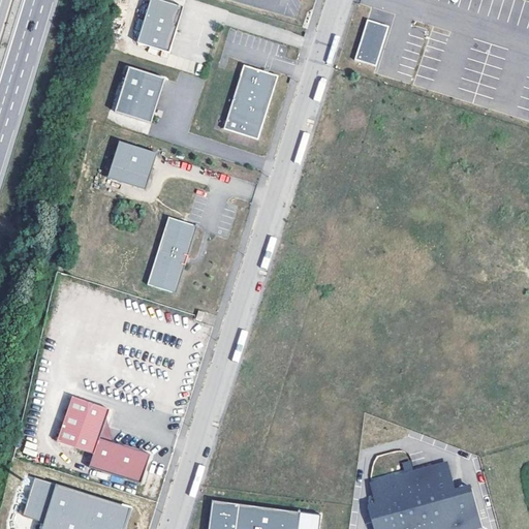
[(169,53),(178,28),(173,26),(179,5),(160,0),(150,0),(137,43),(169,53)]
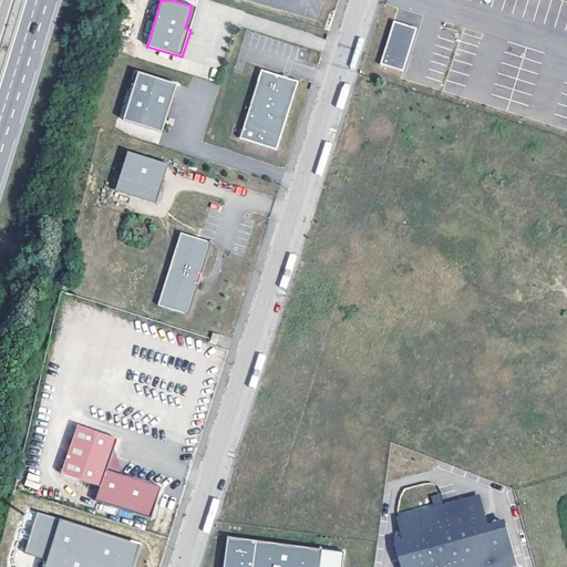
[(191,30),(197,8),(192,6),(185,28),(191,30)]
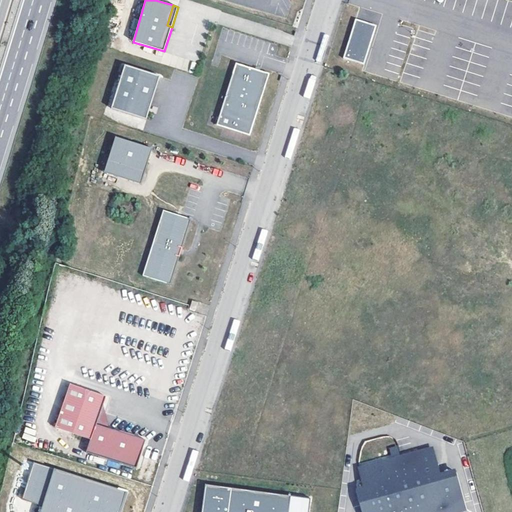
[(356,20),(343,59),(364,65),(376,26),(356,20)]
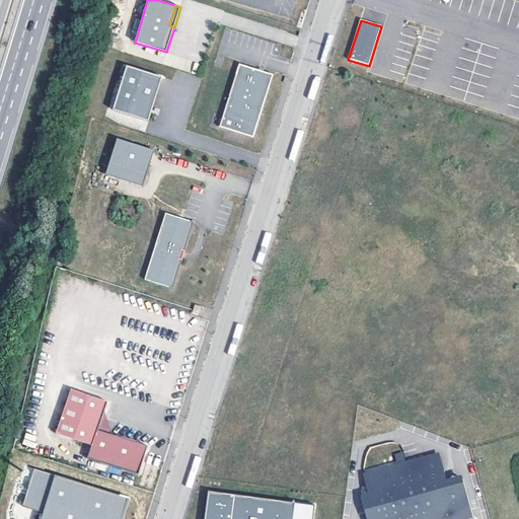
[(253,138),(274,75),(239,64),(220,127),(253,138)]
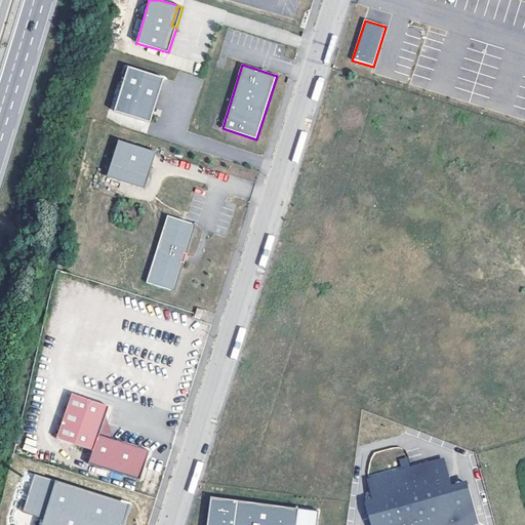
[(151,123),(164,78),(128,67),(115,112),(151,123)]
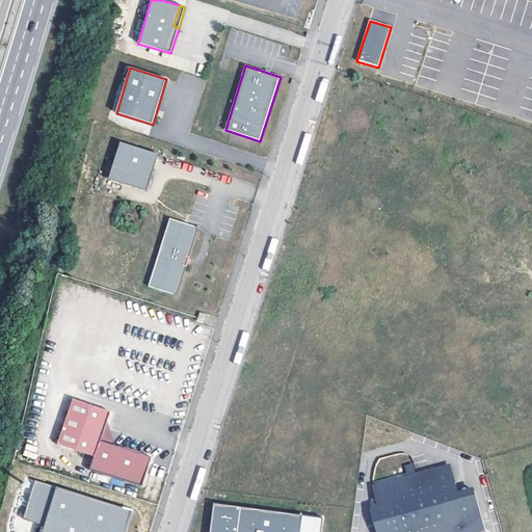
[(151,180),(159,155),(121,142),(112,167),(151,180)]
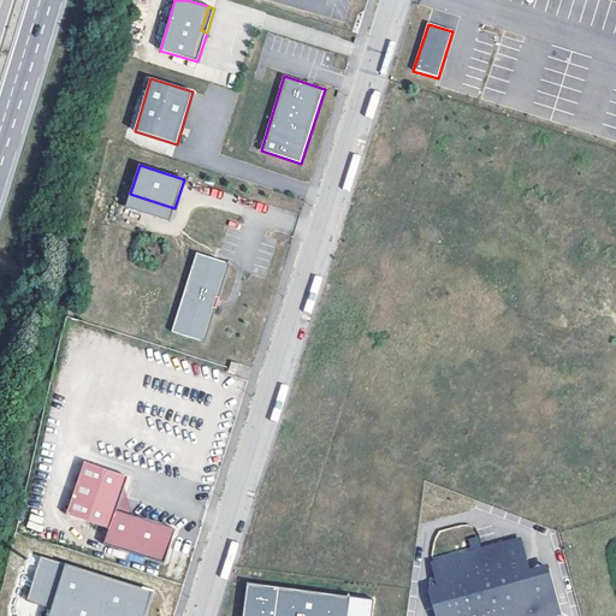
[(170,221),(175,208),(130,194),(126,208),(170,221)]
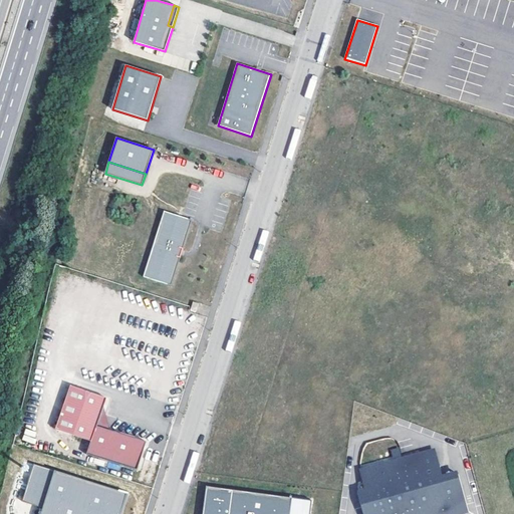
[(172,286),(193,220),(165,211),(144,277),(172,286)]
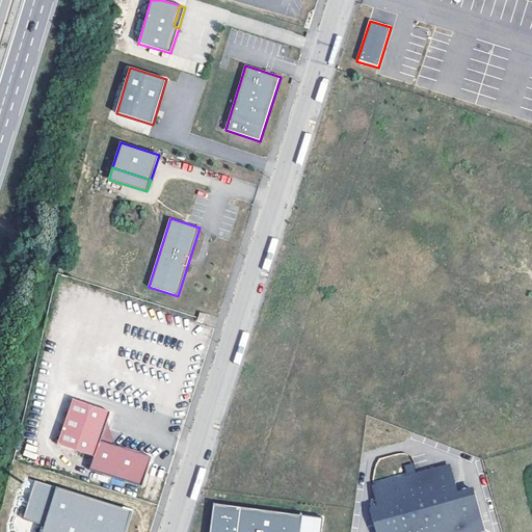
[(203,323),(206,315),(200,313),(196,322),(203,323)]
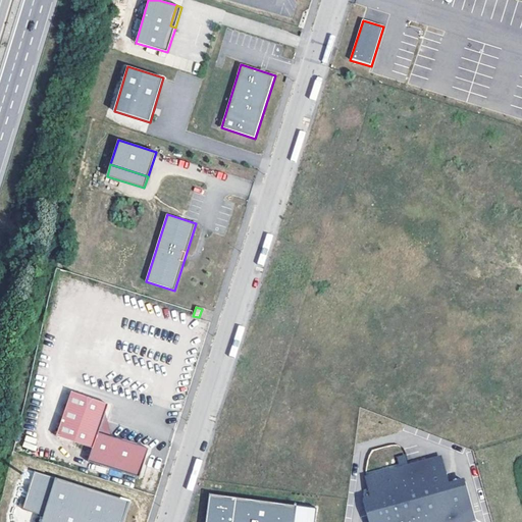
[(106,412),(109,404),(71,392),(57,436),(93,449),(94,449),(99,432),(106,412)]
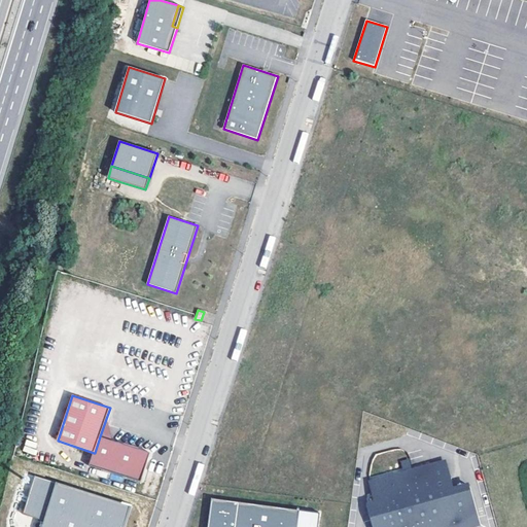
[(107,416),(100,436),(112,441),(107,416)]
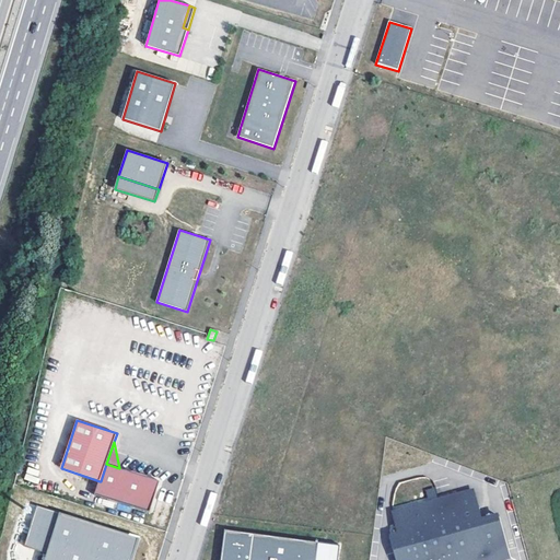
[(119,468),(106,464),(101,481),(100,481),(95,496),(150,513),(160,481),(119,468)]
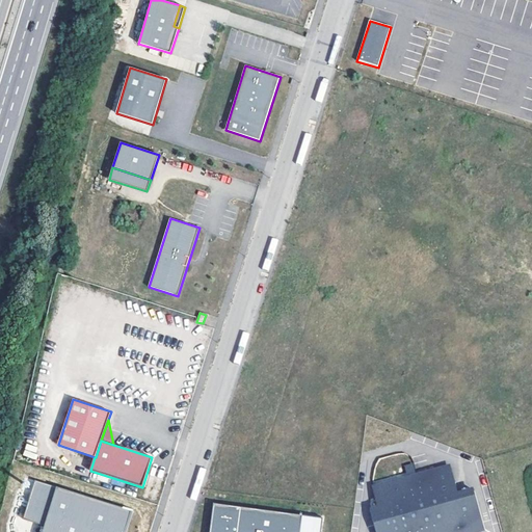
[(374,508),(380,531),(458,531),(476,527),(483,525),(474,489),(456,494),(449,466),(376,486),(382,506),(374,508)]
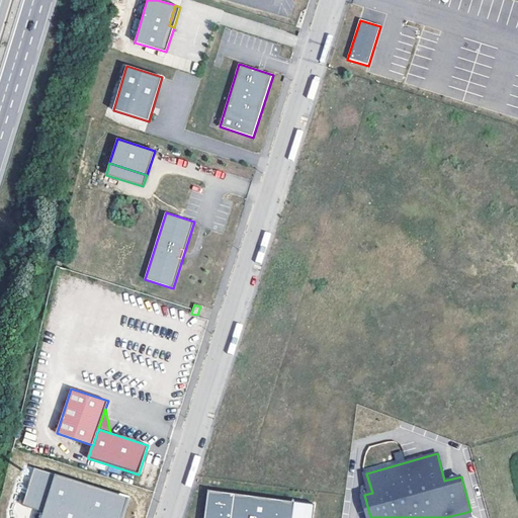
[(22,506),(44,512),(56,475),(34,467),(22,506)]
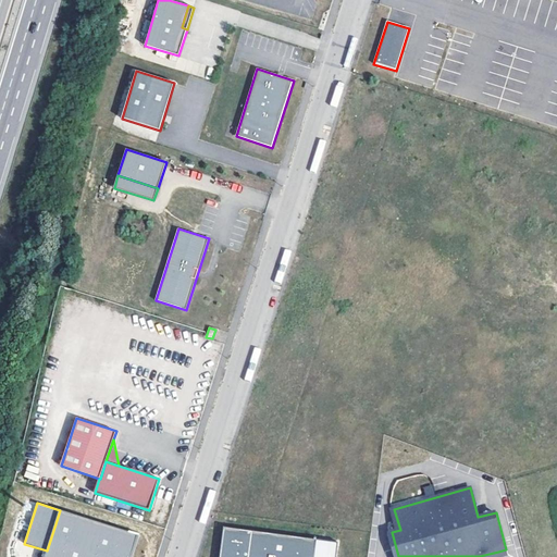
[(132,556),(139,535),(60,510),(47,551),(45,556),(132,556)]
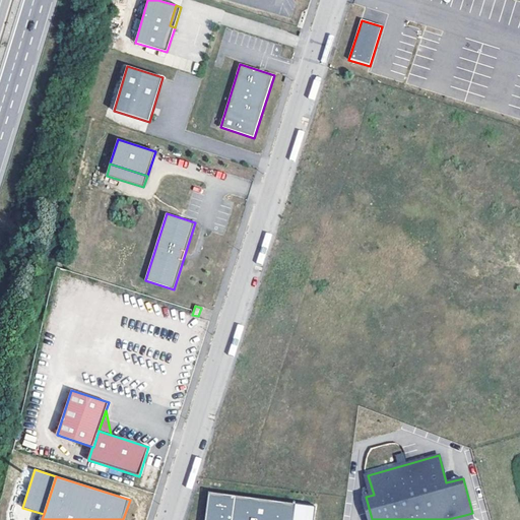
[(295,519),(297,505),(210,494),(206,519),(295,519)]
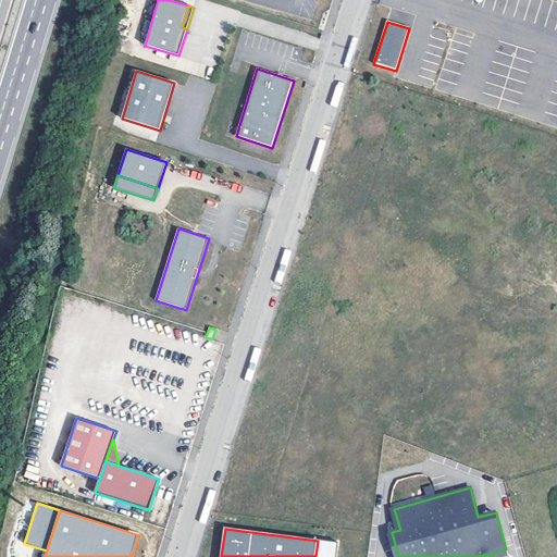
All buildings are outlined.
